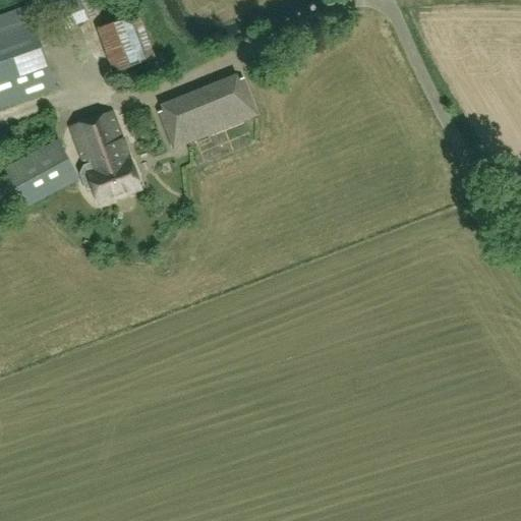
[(80,0),(62,0),(55,3),(66,30),(89,19),(80,0)]
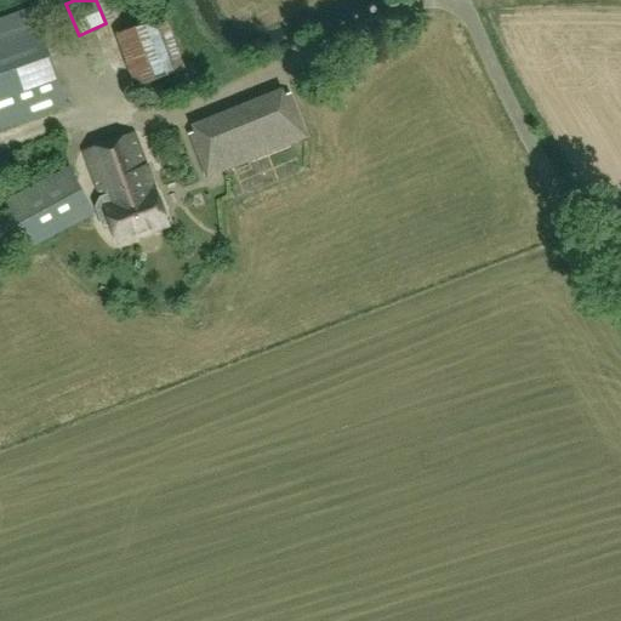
[(32,7),(0,18),(0,127),(67,104),(32,7)]
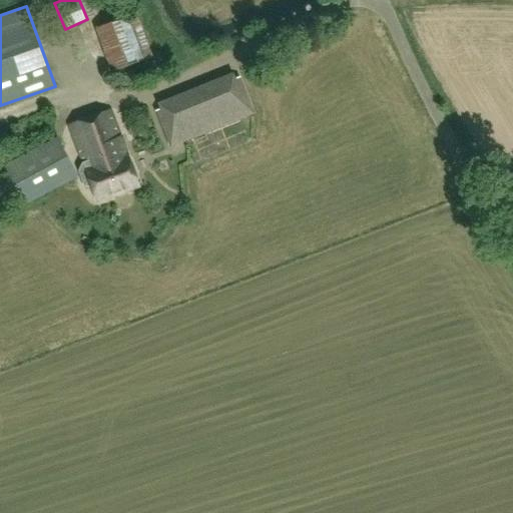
[(101,63),(124,57),(116,22),(93,28),(101,63)]
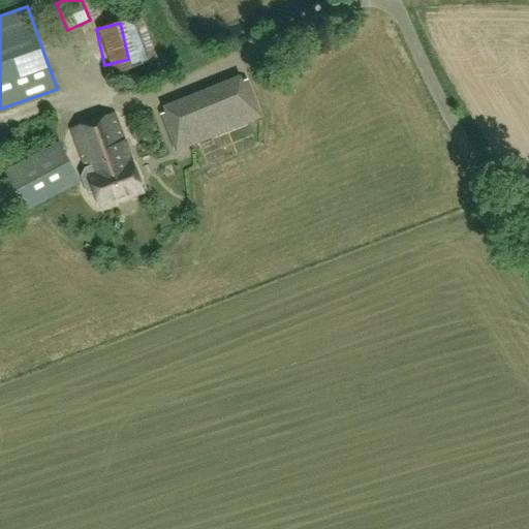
[(45,30),(42,40),(60,44),(62,34),(45,30)]
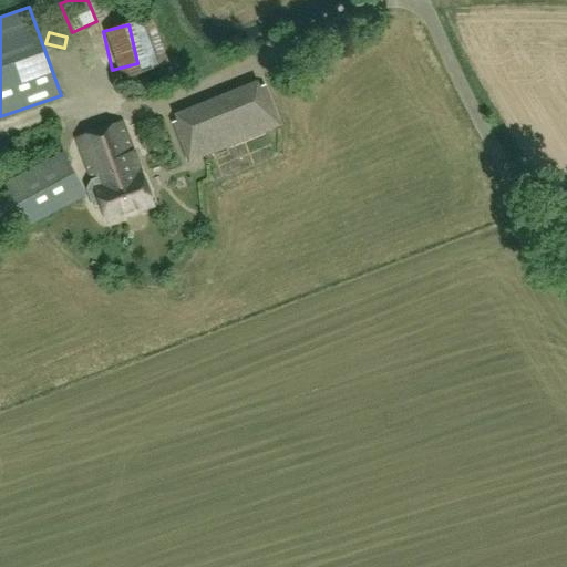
[(265,86),(173,123),(188,164),(281,126),(265,86)]
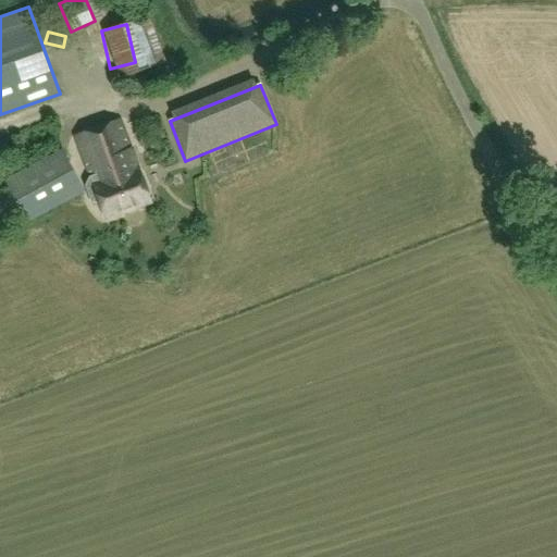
[(121,121),(76,136),(94,186),(87,188),(94,206),(100,203),(106,220),(151,203),(139,170),(138,170),(121,121)]
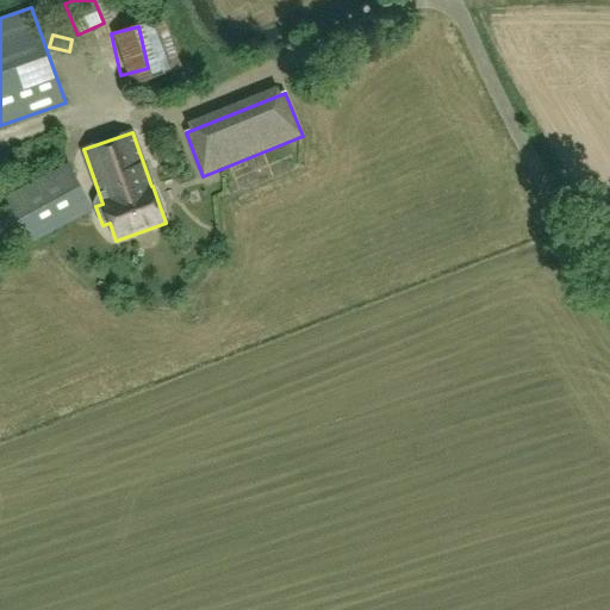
[(69,165),(6,199),(30,242),(93,209),(69,165)]
